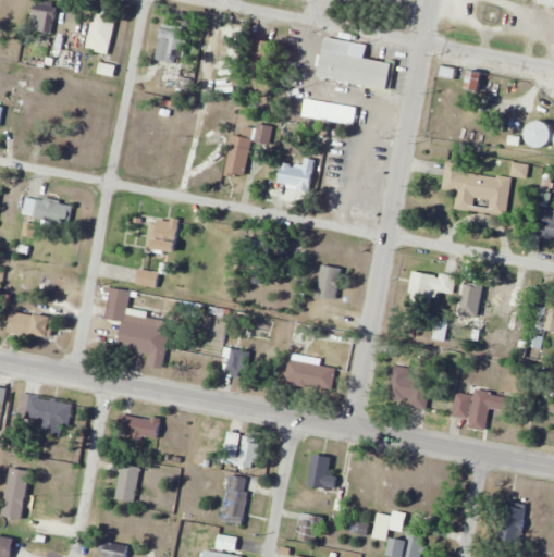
[(56,3),(39,0),(35,0),(28,28),(49,34),(56,3)]
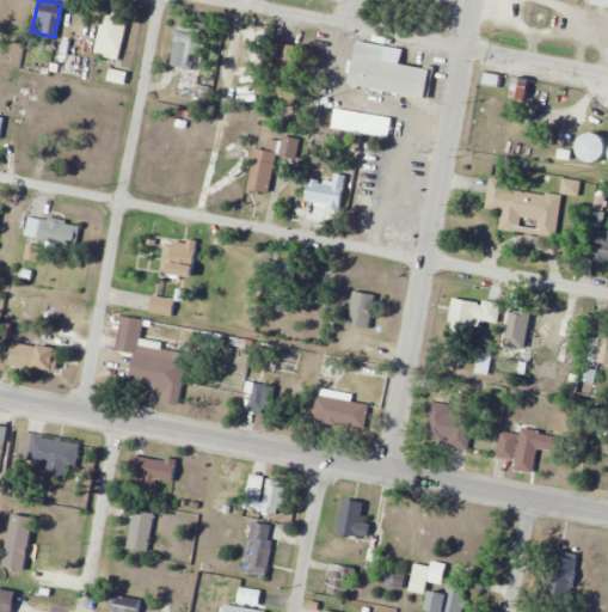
[(93,54),(105,56),(100,83),(123,86),(126,69),(116,68),(126,16),(100,11),(93,54)]
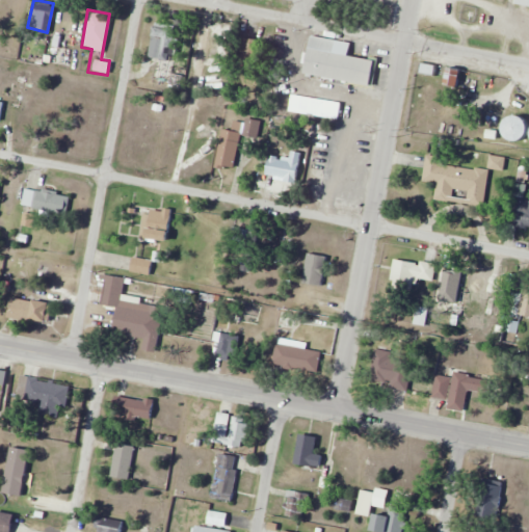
[(151,59),(172,58),(169,25),(149,26),(151,59)]
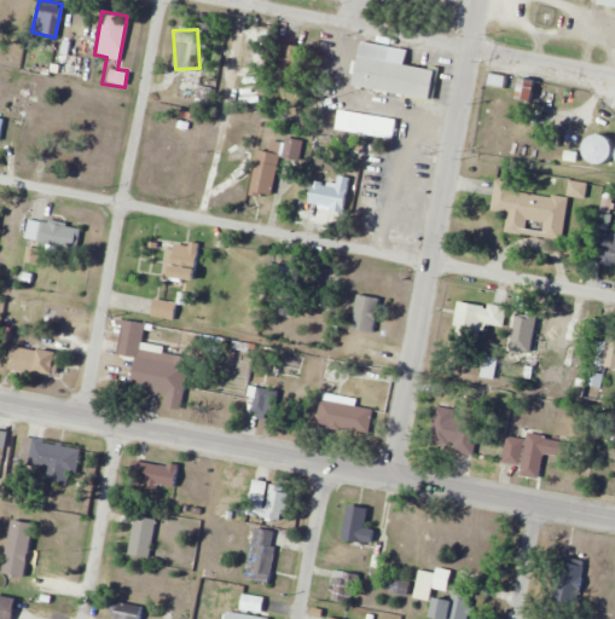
[(401,64),(433,70),(427,98),(350,85),(357,56),(359,41),(404,50),(401,64)]
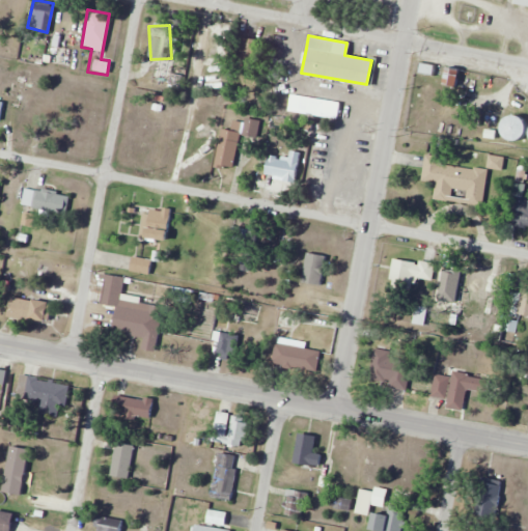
[(410,62),(426,64),(424,77),(408,75),(410,62)]
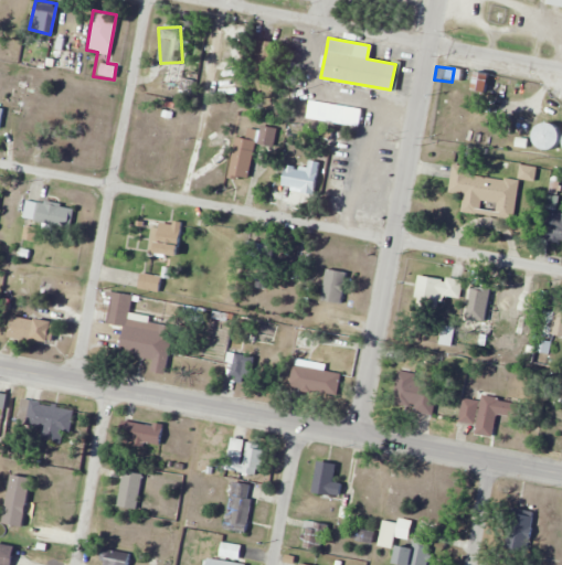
[(484,92),(485,73),(474,72),(473,91),(484,92)]
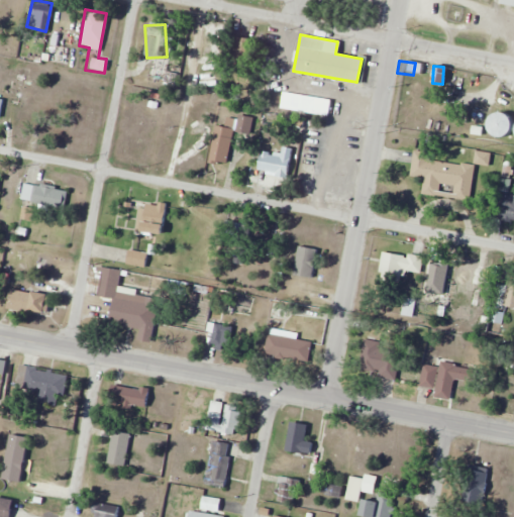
[(329,101),(301,95),(298,110),(327,116),(329,101)]
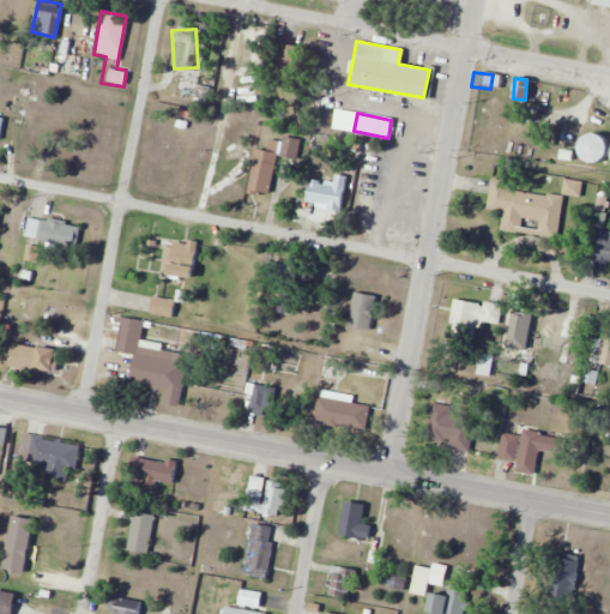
[(587,134),(583,138),(580,144),(580,150),(583,156),(587,161),(593,162),(599,161),(605,156),(608,151),(608,144),(605,138),(599,134),(593,133),(587,134)]
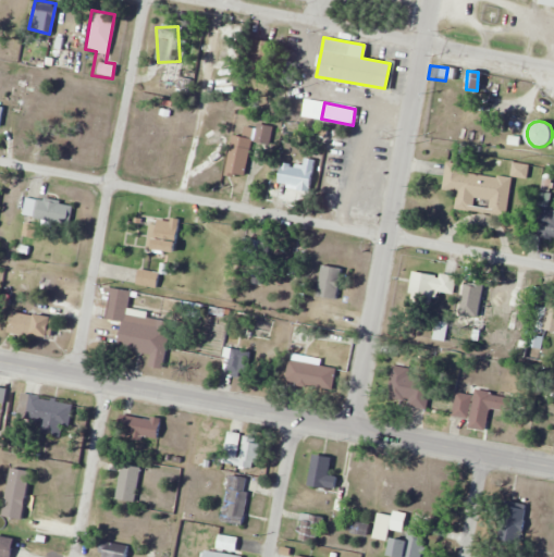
[(250,139),(232,135),(224,173),(242,176),(250,139)]
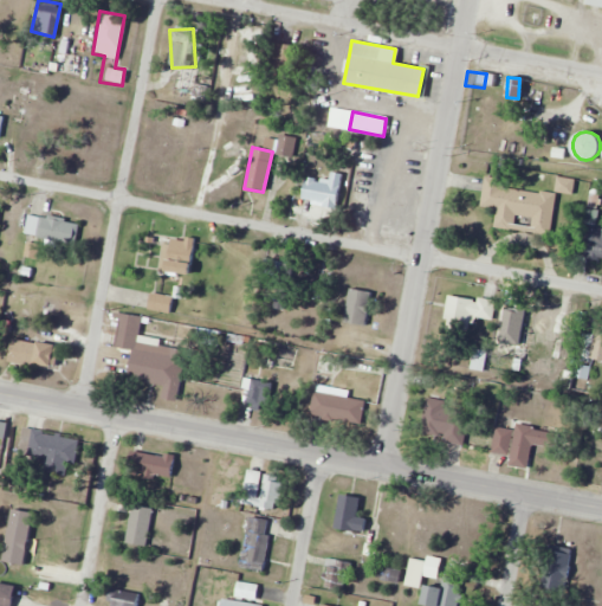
[(340,173),(329,172),(328,181),(303,178),(301,200),(336,205),(340,173)]
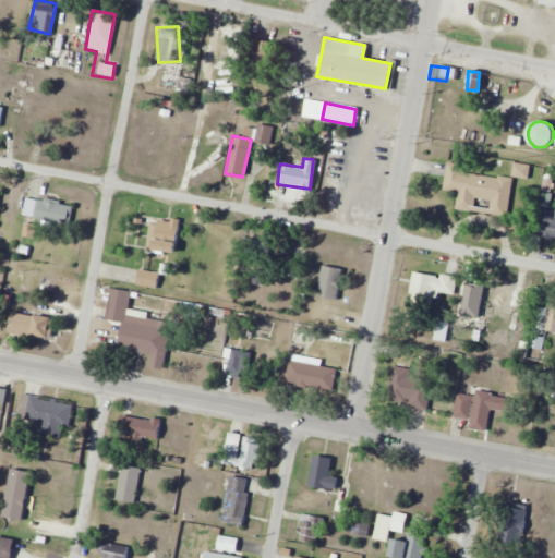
[(506,217),(511,180),(462,172),(463,165),(445,162),(442,189),(461,192),(458,209),(506,217)]
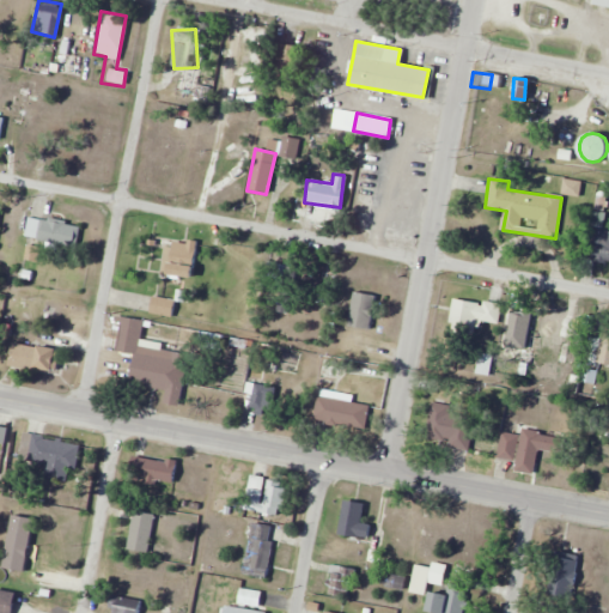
[(601,212),(588,212),(588,261),(608,260),(608,230),(601,230),(601,212)]
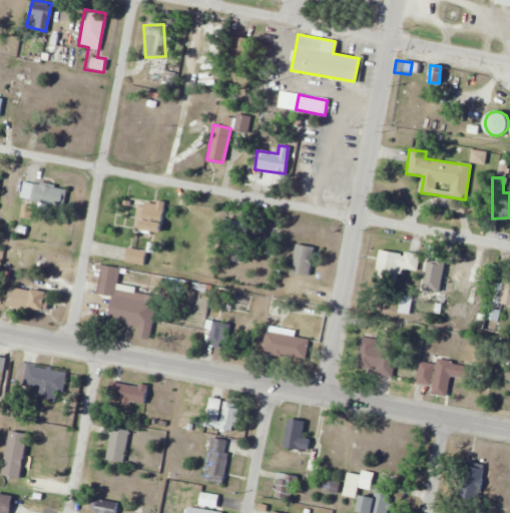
[(65,186),(21,180),(19,200),(62,206),(65,186)]
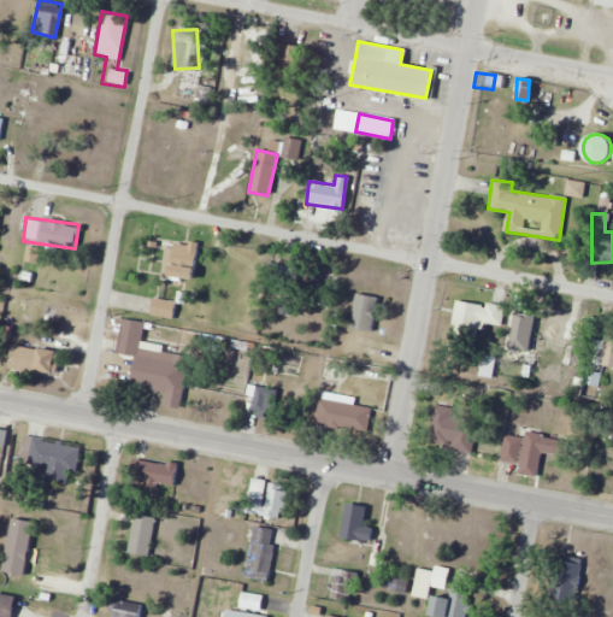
[(196,247),(172,242),(168,276),(190,280),(196,247)]
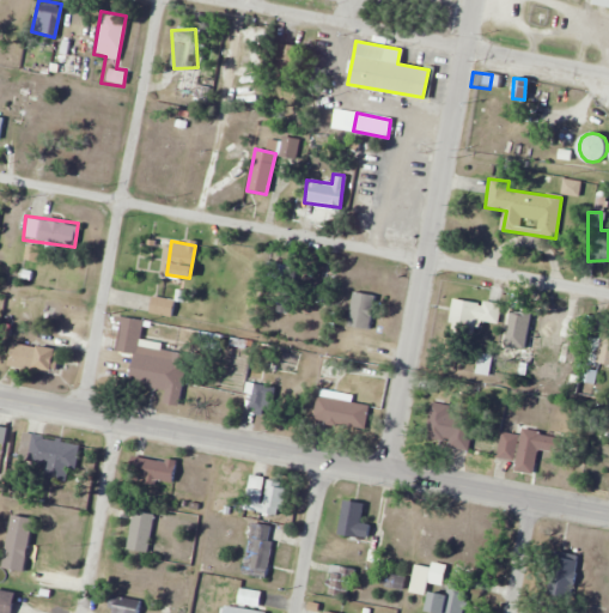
[(364,280),(353,278),(345,325),(355,327),(364,280)]
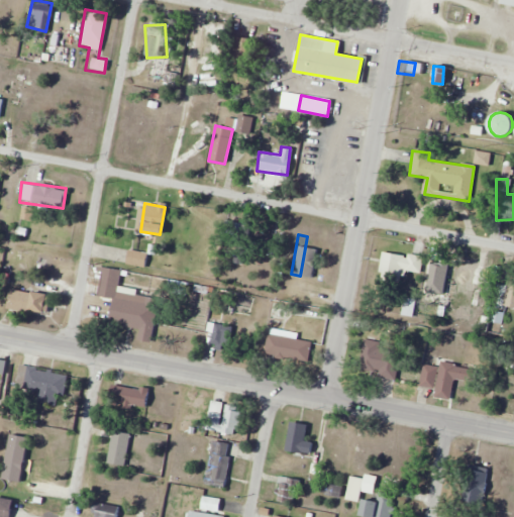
[(144,268),(145,252),(126,250),(125,266),(144,268)]
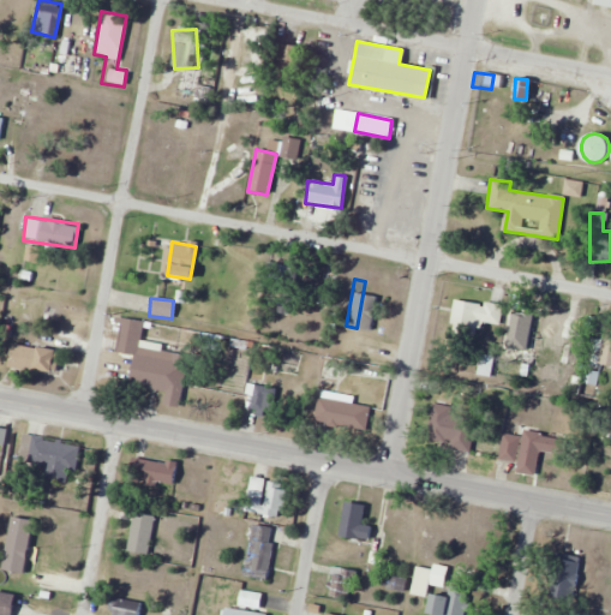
[(450,326),(495,333),(499,305),(455,298),(450,326)]
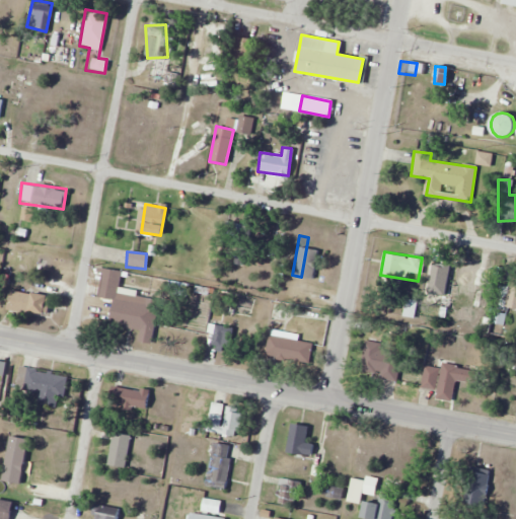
[(425,285),(442,287),(446,261),(429,257),(425,285)]
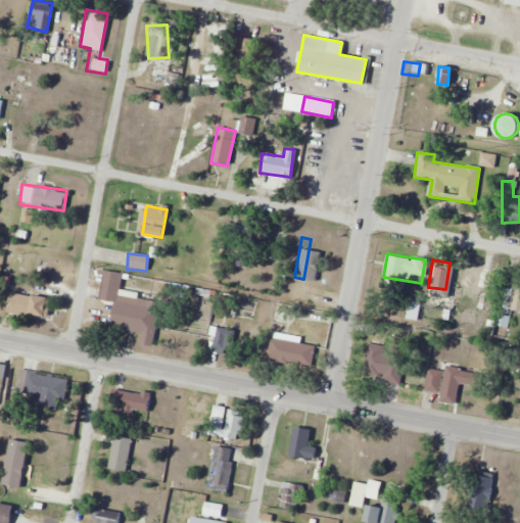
[(480,270),(461,267),(457,290),(477,293),(480,270)]
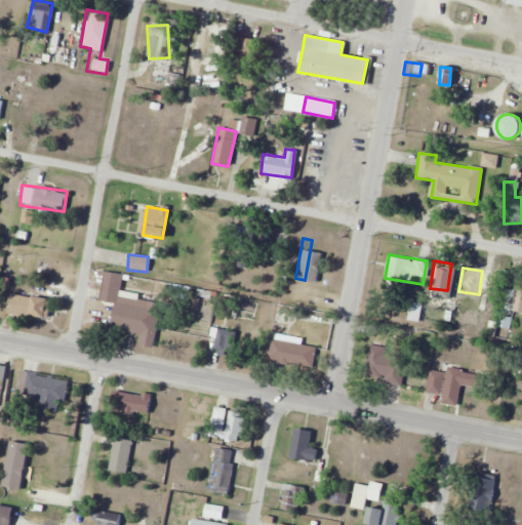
[(110,329),(141,334),(138,347),(153,348),(160,301),(148,299),(149,293),(119,289),(121,274),(103,272),(102,278),(89,276),(86,298),(114,303),(110,329)]
